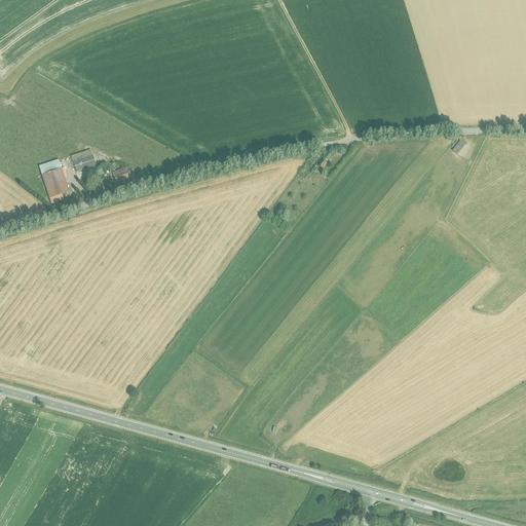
[(453,151),(457,155),(465,145),(460,142),(453,151)]
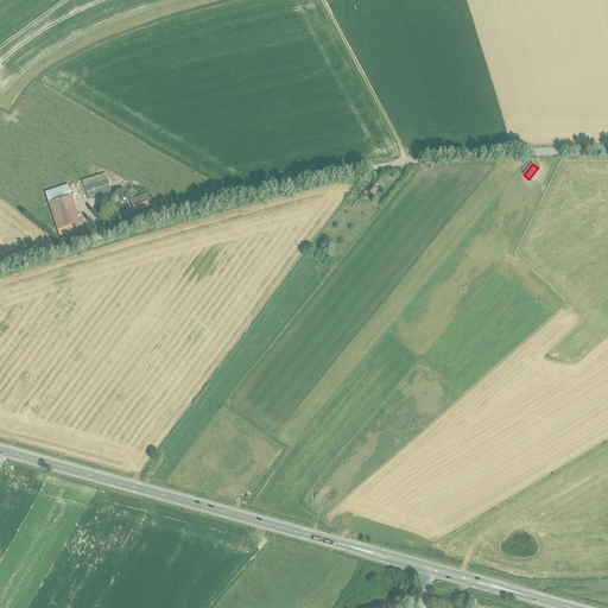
[(538,168),(529,179),(530,181),(539,169),(538,168)]
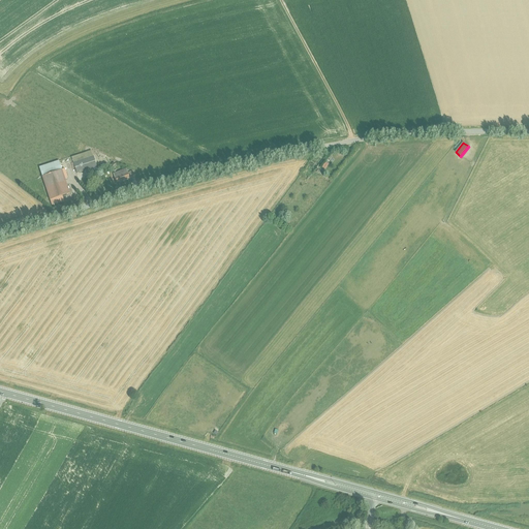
[(78,174),(97,167),(92,151),(72,158),(78,174)]
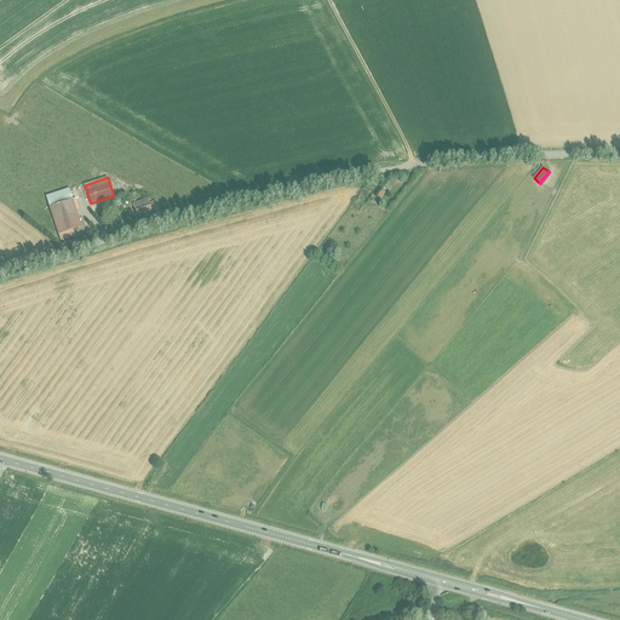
[(46,196),(50,207),(73,200),(69,189),(46,196)]
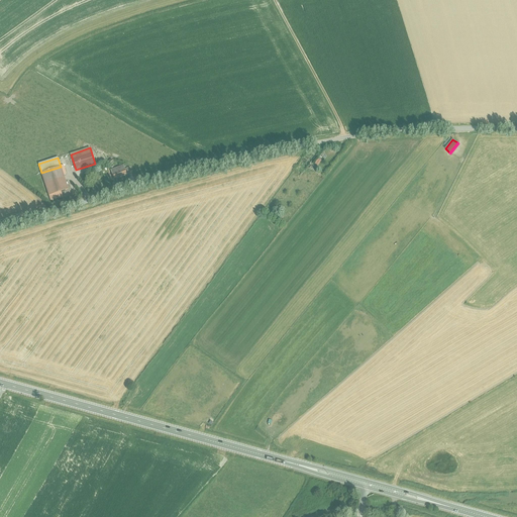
[(64,166),(61,167),(41,173),(50,201),(63,197),(62,192),(69,190),(64,176),(67,175),(64,166)]
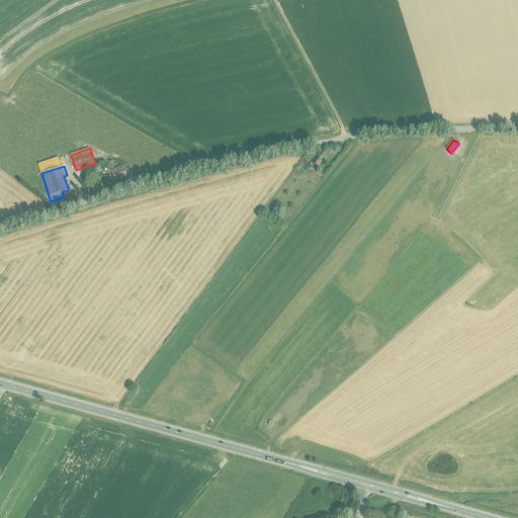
[(111,170),(114,179),(132,173),(130,167),(124,169),(123,166),(111,170)]
